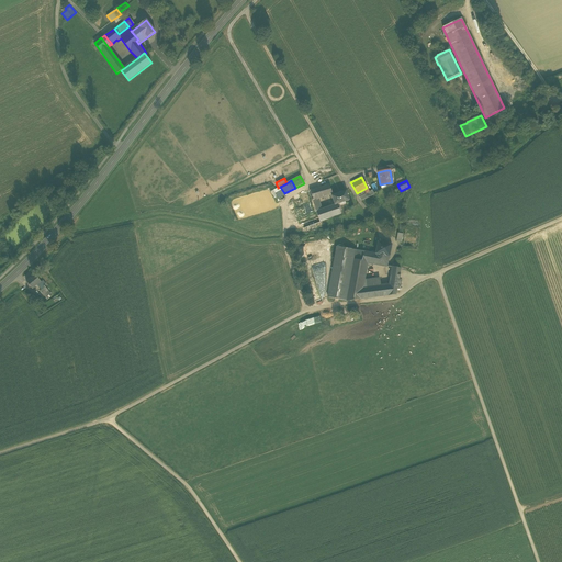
[(318,188),(322,198),(333,193),(329,184),(318,188)]
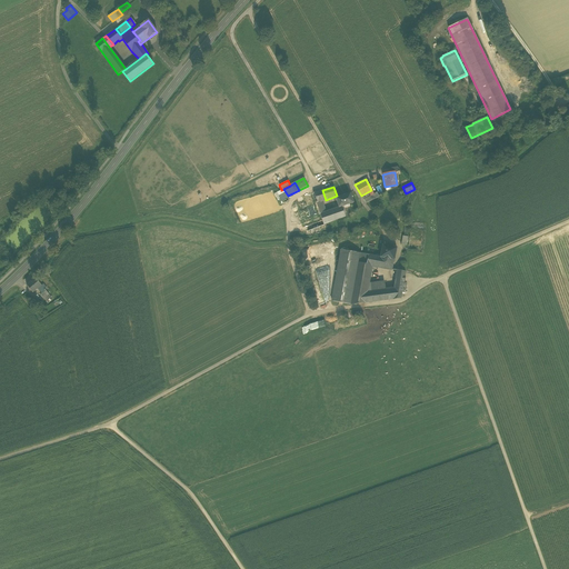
[(280,198),(281,201),(288,197),(288,196),(283,189),(281,190),(277,192),(280,198)]
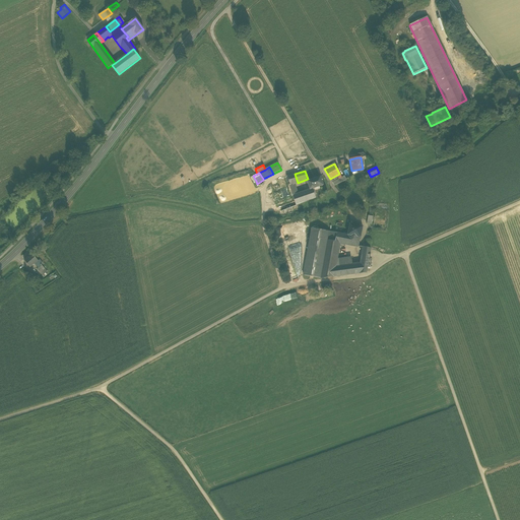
[(330,179),(332,183),(342,178),(341,178),(339,174),(330,179)]
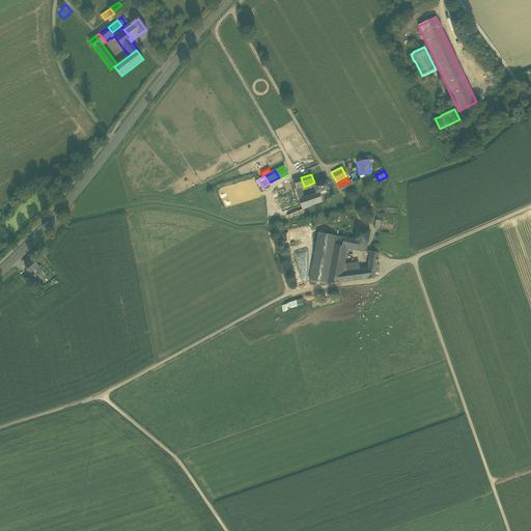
[(352,179),(348,182),(350,182),(339,187),(341,190),(354,184),(352,179)]
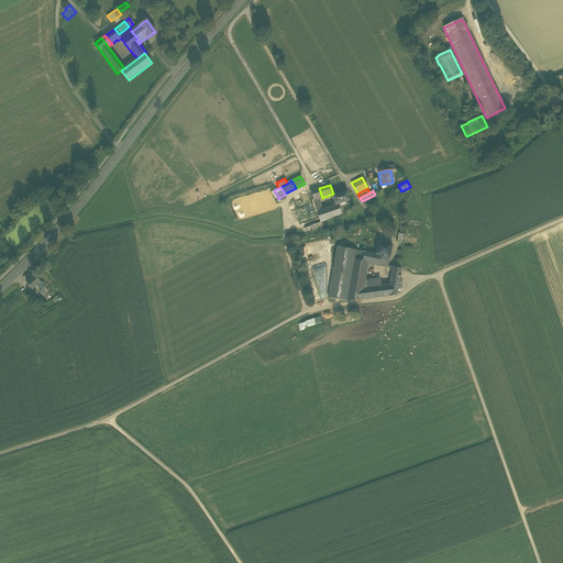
[(298,225),(319,218),(310,191),(289,198),(298,225)]
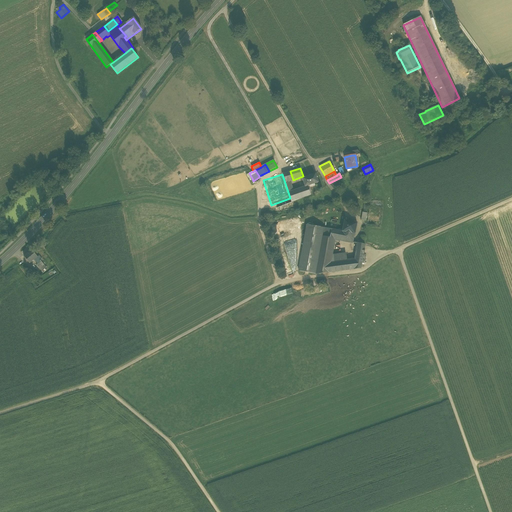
[(304,187),(305,190),(308,189),(308,188),(315,186),(314,184),(318,182),(315,174),(302,178),(305,186),(304,187)]
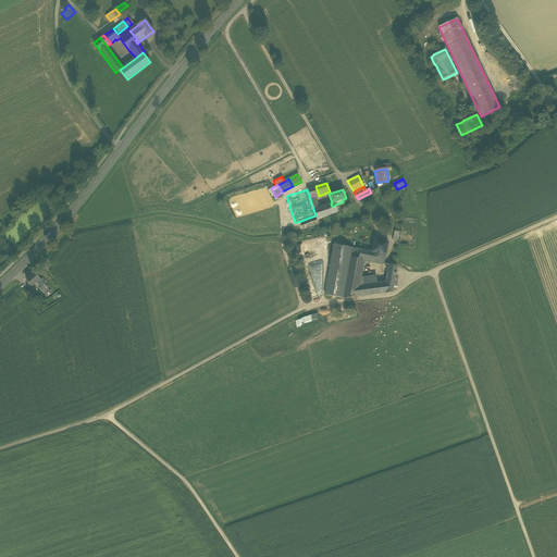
[(319,208),(313,209),(316,217),(317,220),(337,212),(335,206),(332,207),(331,203),(319,208)]
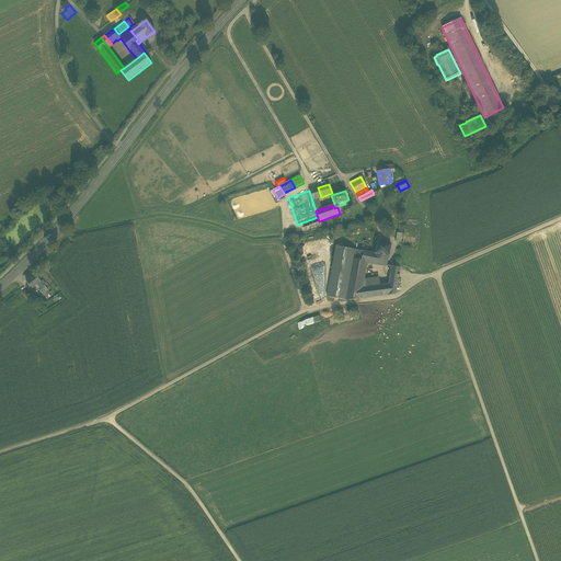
[(375,253),(388,256),(391,244),(377,241),(375,253)]
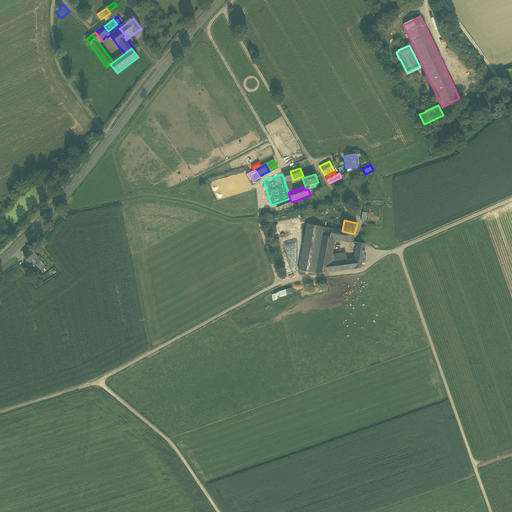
[(315,274),(316,274),(323,236),(324,228),(307,225),(299,271),(315,274)]
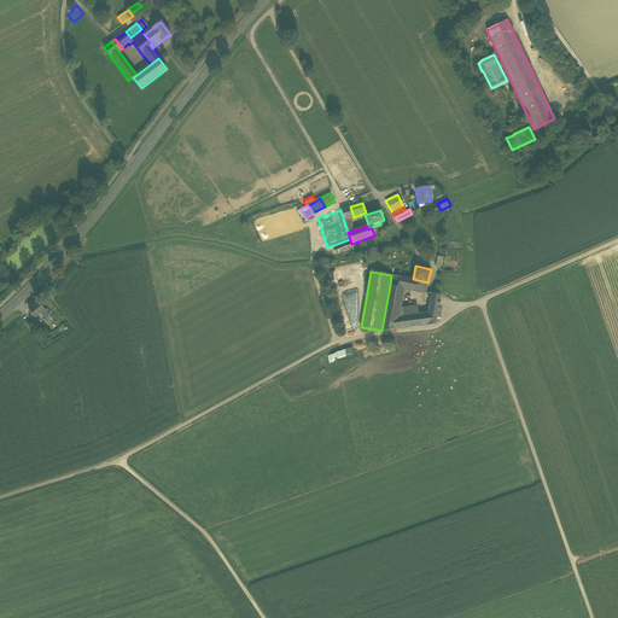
[(391,275),(390,285),(398,286),(401,277),(391,275)]
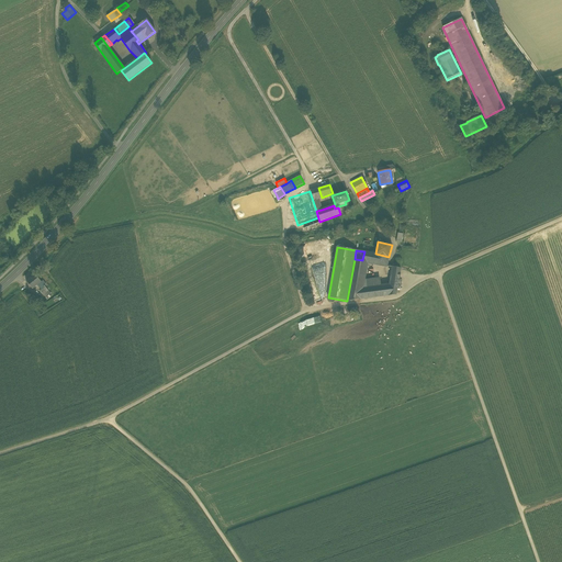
[(375,254),(364,251),(362,260),(355,259),(347,301),(396,294),(397,285),(390,283),(390,285),(382,287),(362,289),(363,278),(364,272),(367,262),(388,267),(388,261),(389,257),(375,254)]
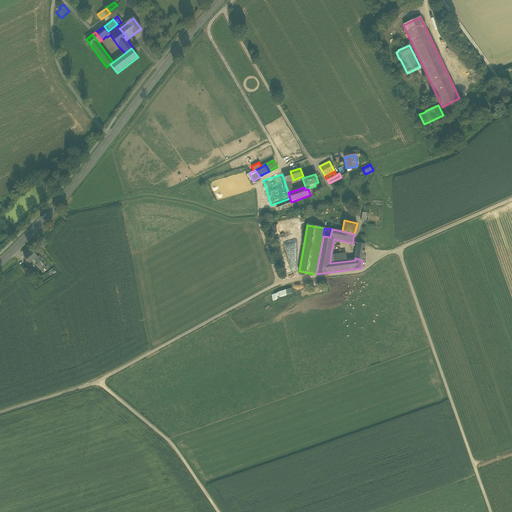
[(357,248),(364,249),(365,244),(362,244),(363,240),(361,239),(357,239),(356,243),(358,244),(357,248)]
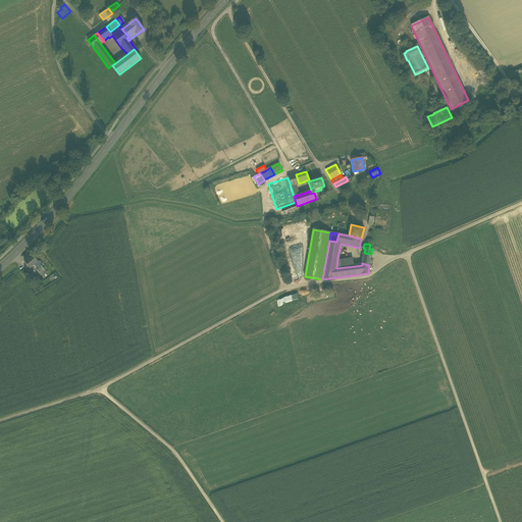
[(24,261),(30,268),(35,264),(38,262),(37,261),(32,255),(24,261)]
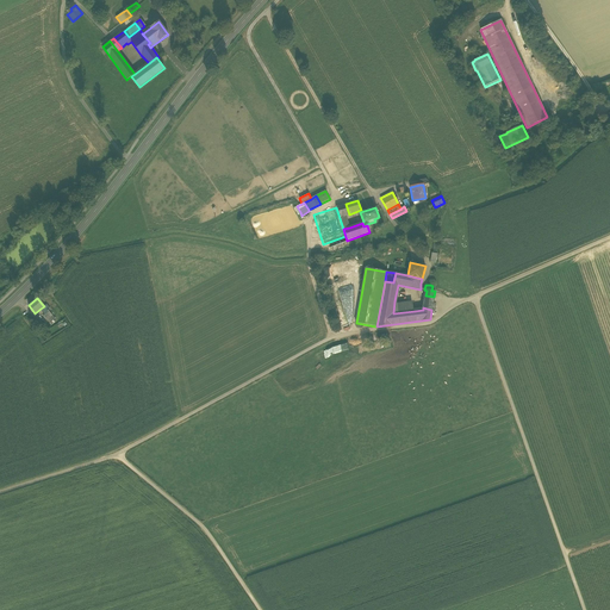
[(424,299),(423,307),(431,310),(433,302),(424,299)]
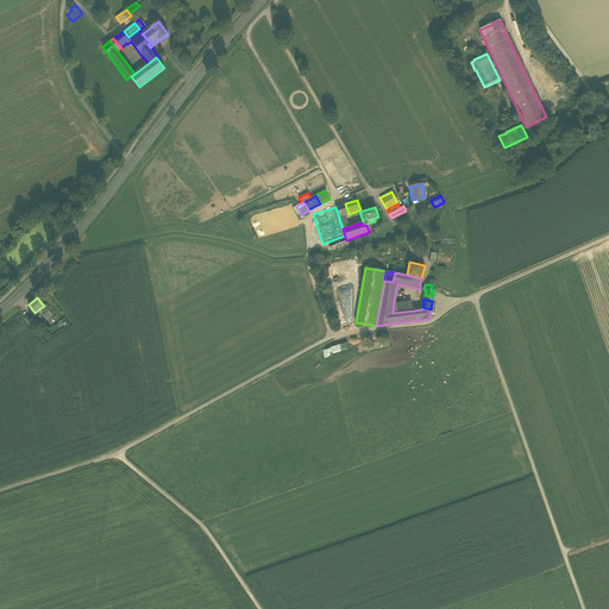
[(412,300),(394,301),(393,313),(414,311),(412,300)]
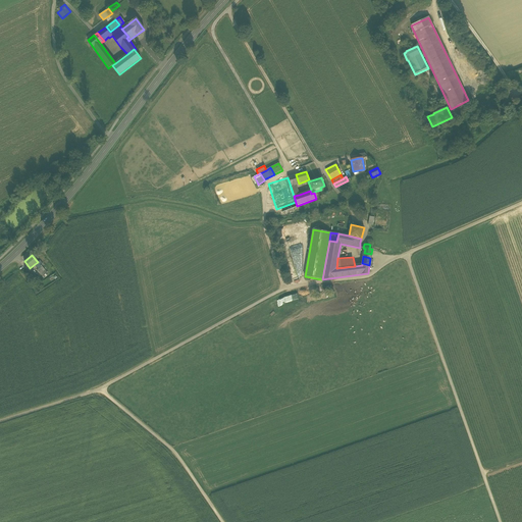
[(47,272),(42,266),(39,269),(37,270),(43,276),(46,274),(47,272)]
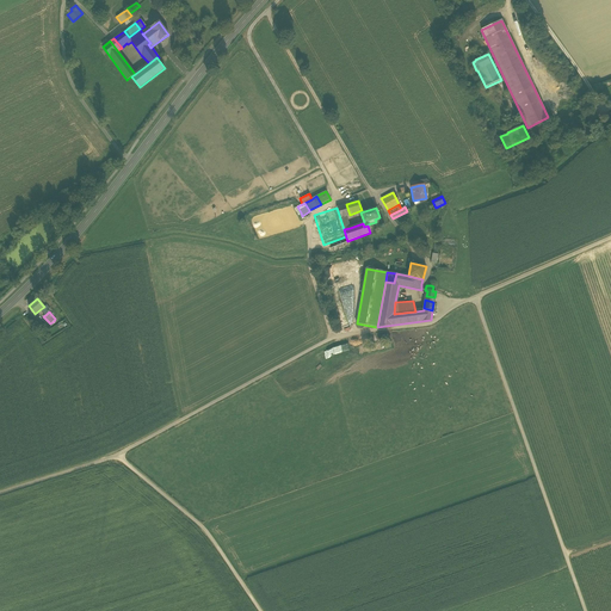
[(325,359),(301,376),(306,381),(328,365),(325,359)]
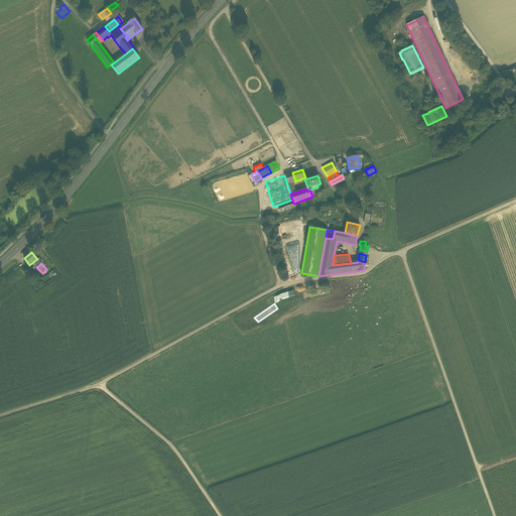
[(481,515),(489,515),(485,503),(478,505),(481,515)]
